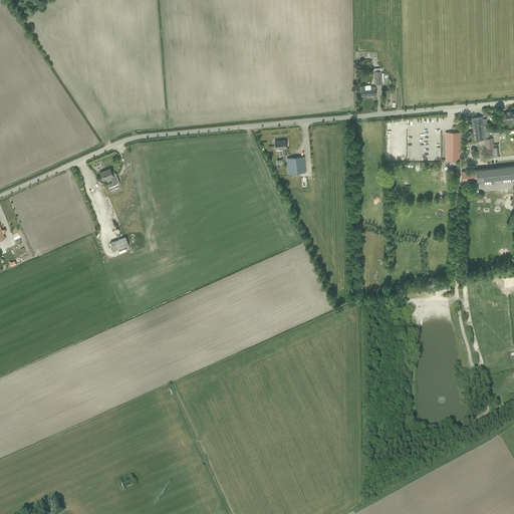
[(373,68),(374,84),(382,84),(381,68),(373,68)]
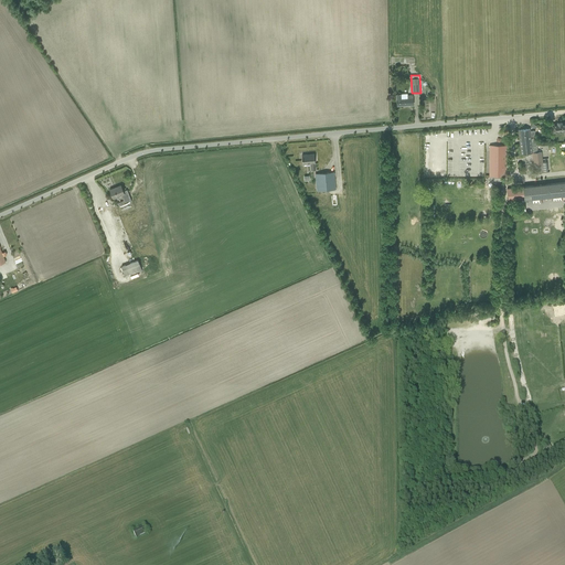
[(396,94),(396,100),(397,106),(413,105),(413,95),(407,95),(407,94),(401,94),(396,94)]
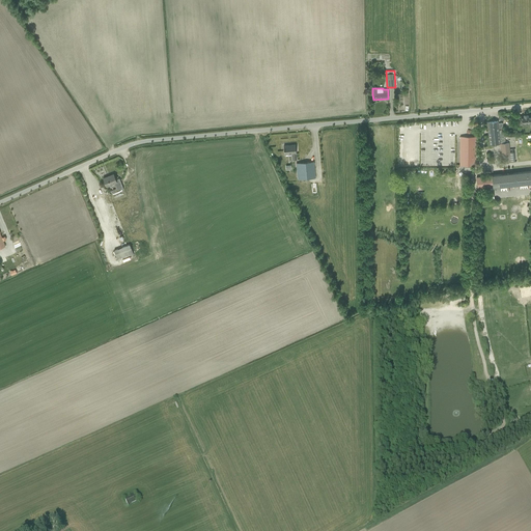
[(523,116),(518,116),(519,126),(530,123),(530,114),(527,115),(527,114),(523,114),(523,116)]
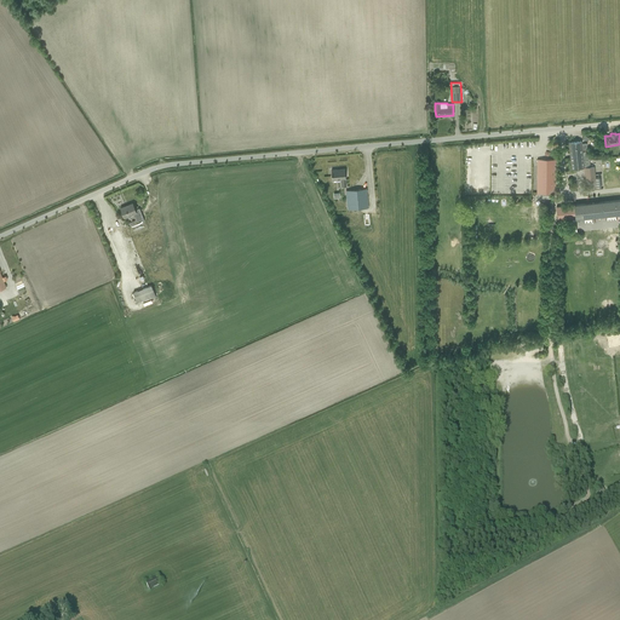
[(590,160),(589,155),(583,155),(583,149),(584,149),(585,149),(586,148),(586,147),(586,145),(586,144),(581,144),(581,142),(569,143),(569,149),(569,154),(572,170),(581,168),(583,171),(584,171),(584,172),(586,190),(596,189),(595,167),(584,168),(584,161),(590,160)]
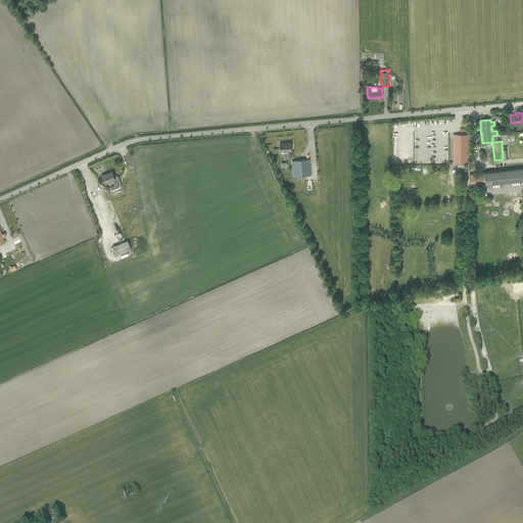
[(454,140),(453,163),(468,163),(469,140),(469,135),(454,135),(454,140)]
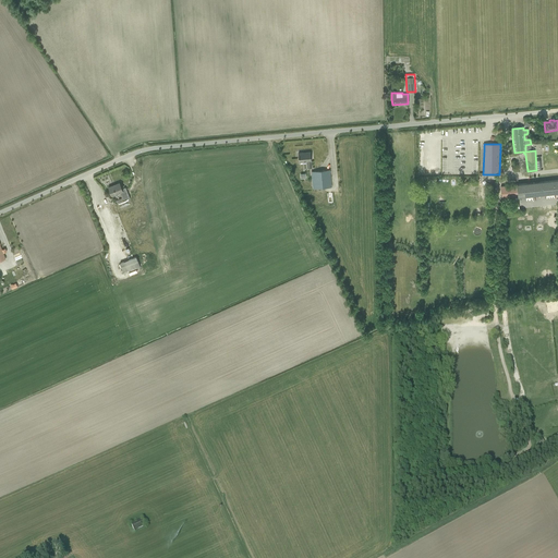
[(299,162),(306,161),(307,168),(312,168),(311,161),(310,153),(306,153),(306,154),(303,154),(303,153),(298,154),(299,162)]
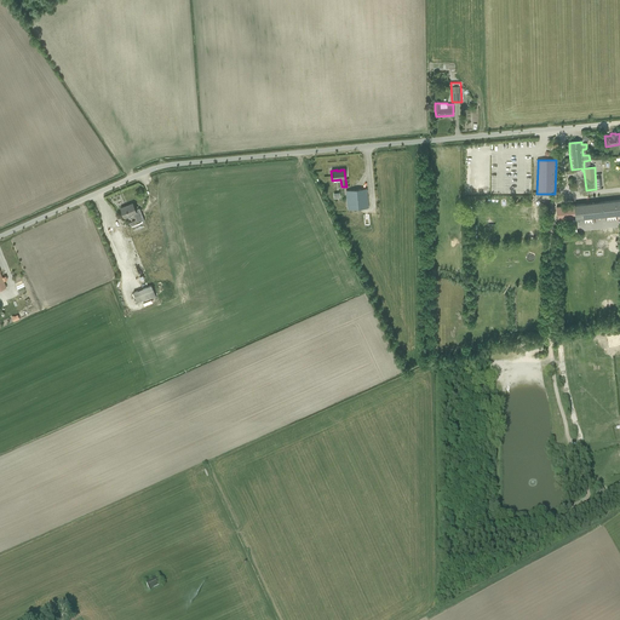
[(367,189),(346,191),(346,197),(348,206),(368,204),(367,195),(367,189)]
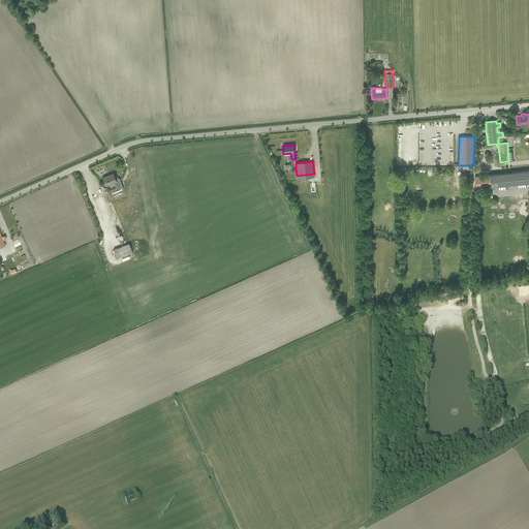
[(528,170),(490,175),(491,186),(528,182),(528,170)]
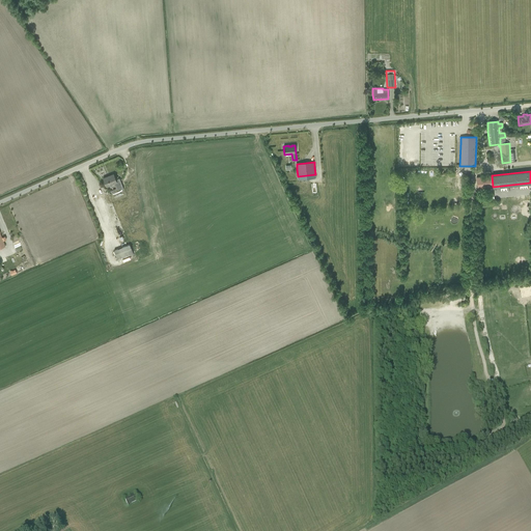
[(107,176),(103,178),(106,187),(114,184),(117,191),(123,189),(119,178),(116,179),(113,174),(110,175),(110,176),(108,177),(107,176)]
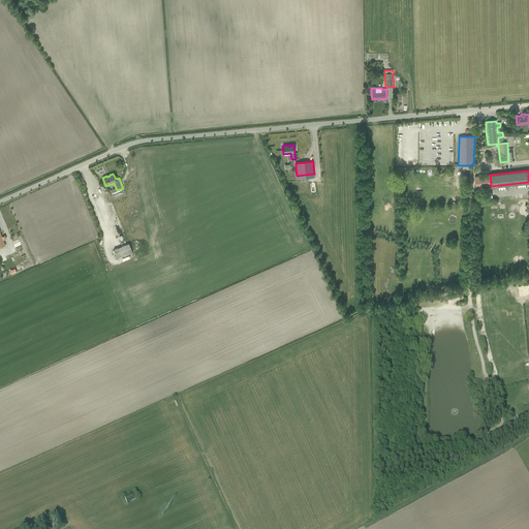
[(490,175),(474,177),(475,188),(491,186),(490,175)]
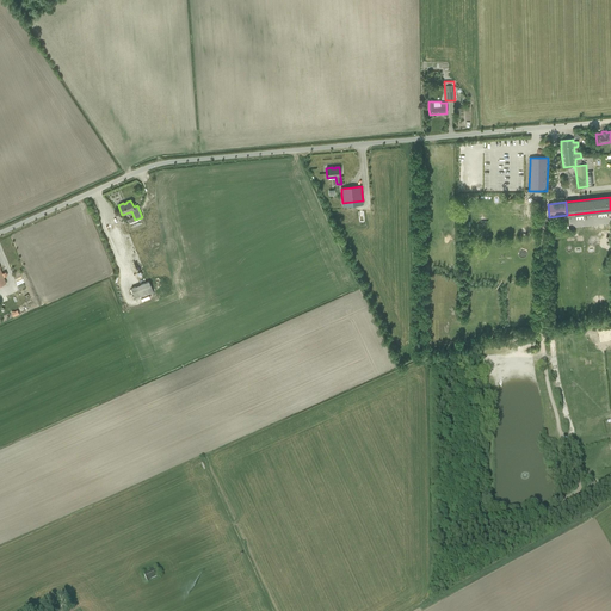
[(143,573),(147,581),(158,576),(154,568),(143,573)]
